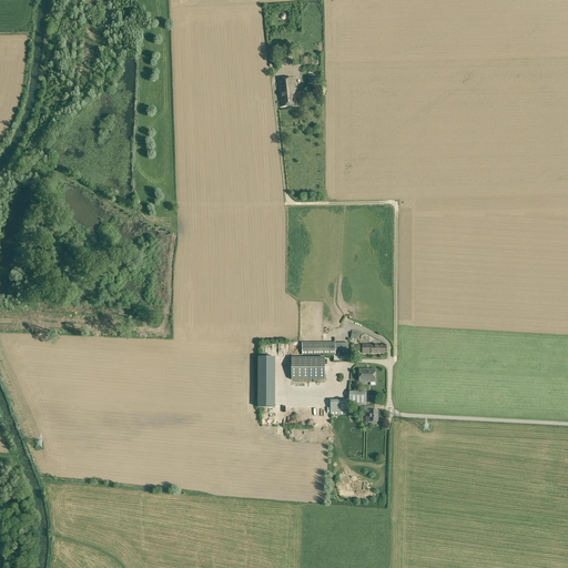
[(285,49),(277,50),(280,66),(287,64),(285,49)]
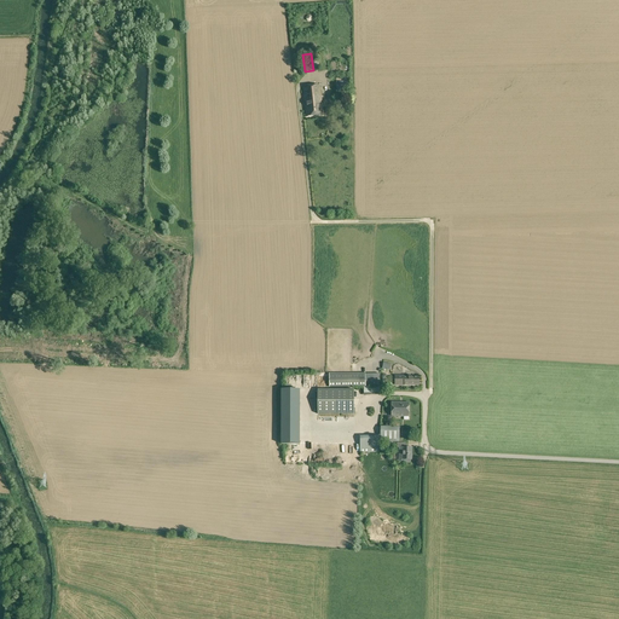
[(302,87),(306,116),(323,115),(319,85),(302,87)]
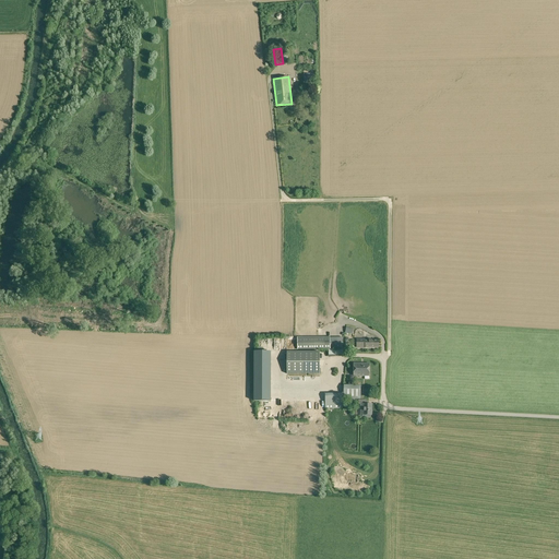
[(297,349),(343,348),(343,337),(297,339),(297,349)]
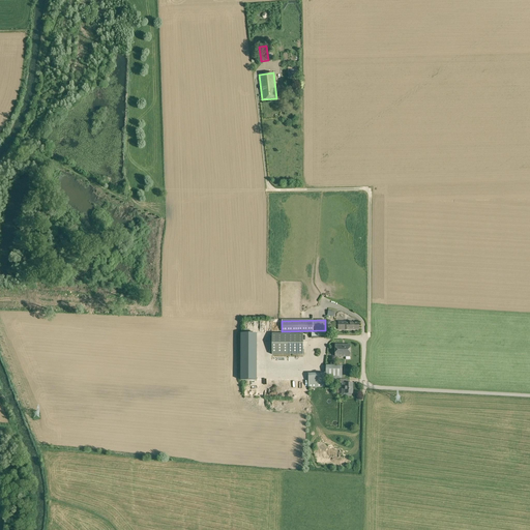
[(272,354),(303,354),(303,333),(272,333),(272,354)]
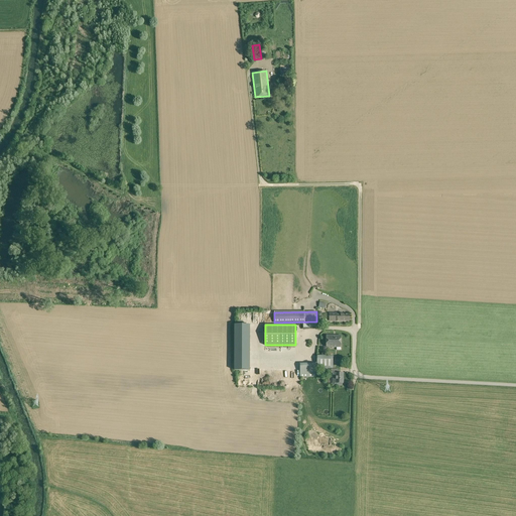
[(324,346),(331,346),(331,349),(336,349),(336,347),(341,348),(341,334),(334,334),(334,336),(324,336),(324,346)]
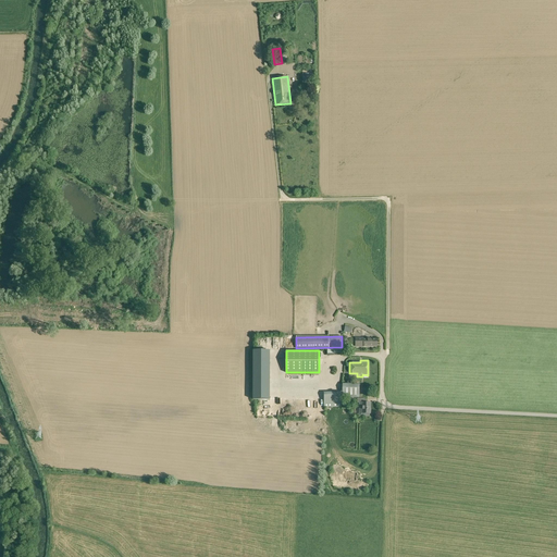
[(320,404),(320,380),(286,380),(286,382),(283,382),(283,390),(285,390),(285,403),(313,403),(313,406),(317,406),(317,404),(320,404)]
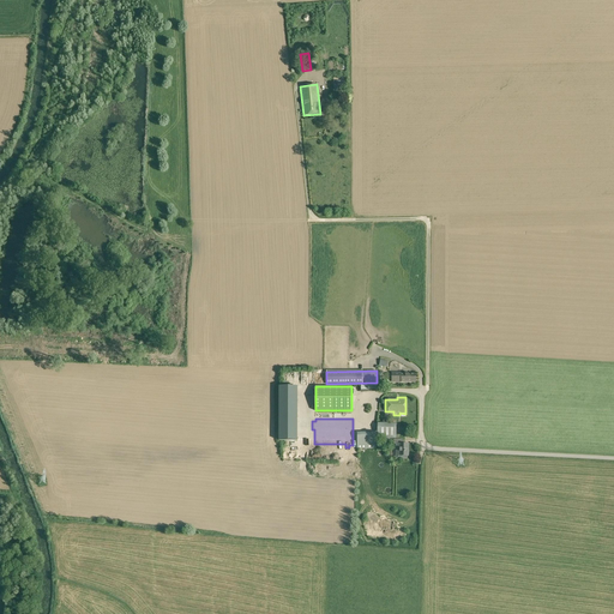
[(395,439),(397,439),(397,423),(386,423),(384,423),(379,423),(379,439),(395,439)]
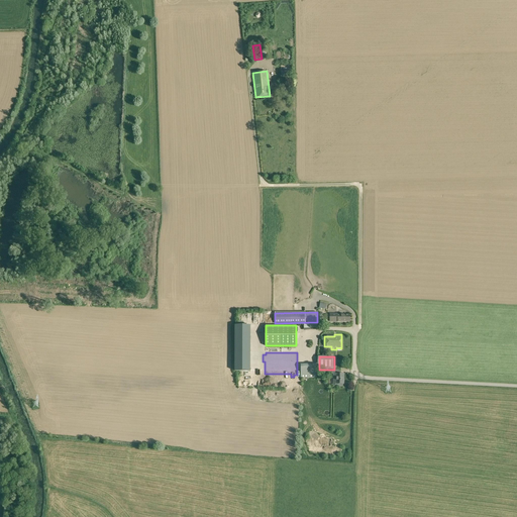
[(300,375),(312,375),(313,364),(300,364),(300,375)]
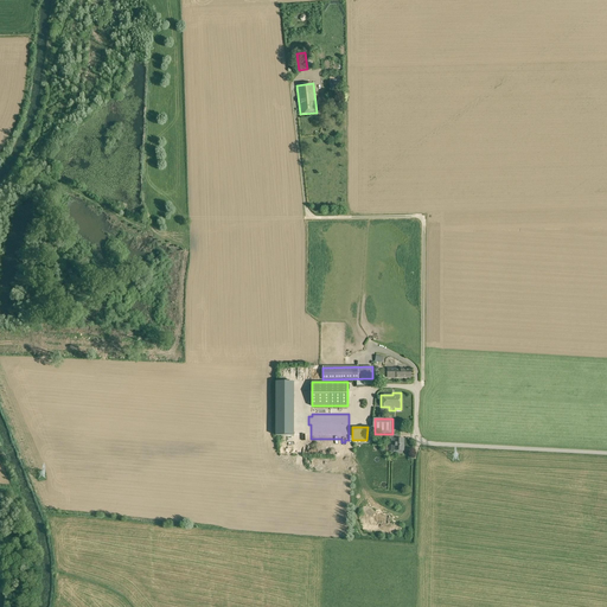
[(397,434),(393,434),(390,434),(389,439),(391,439),(391,451),(394,451),(394,453),(402,453),(402,451),(403,451),(404,439),(397,439),(397,434)]
